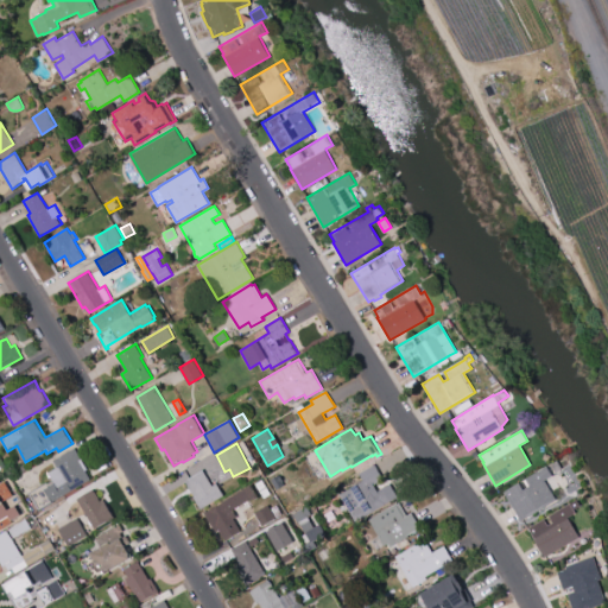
[(54,461),(75,448),(88,469),(86,470),(92,479),(54,501),(54,502),(39,511),(29,493),(48,481),(49,483),(54,481),(49,473),(58,468),(54,461)]
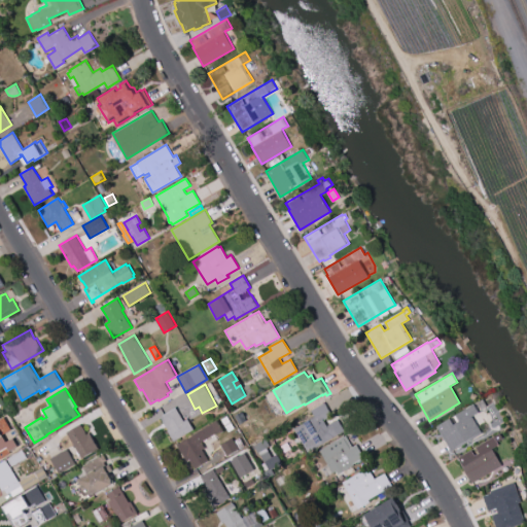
[(344,430),(308,452),(294,428),(315,416),(311,411),(324,402),(331,415),(323,420),(327,426),(338,420),(344,430)]
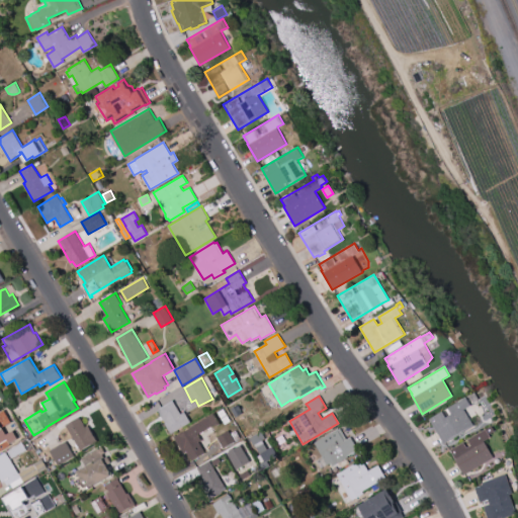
[(475,426),(444,444),(429,419),(443,411),(446,418),(452,414),(448,408),(466,397),(470,405),(464,409),(475,426)]
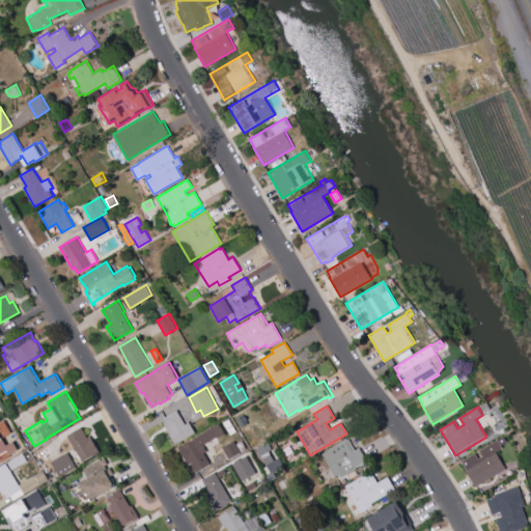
[(164,418),(177,410),(186,424),(190,422),(196,432),(175,444),(169,434),(170,434),(162,420),(165,419),(164,418)]
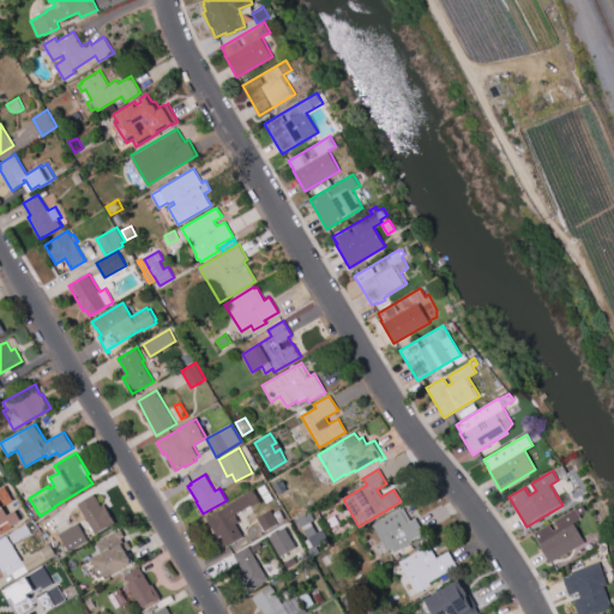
[(0,488),(5,486),(13,500),(2,506),(7,515),(16,510),(20,519),(11,525),(12,528),(0,534),(0,488)]
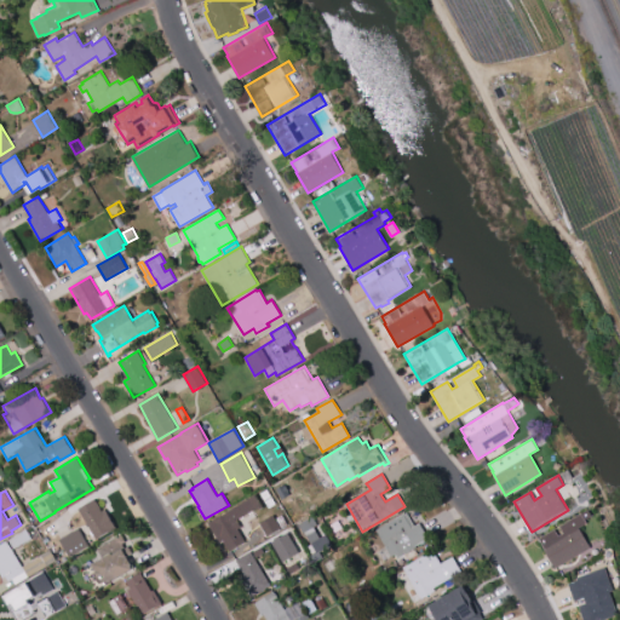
[(79,509),(96,499),(103,510),(107,509),(116,527),(97,539),(90,526),(89,527),(86,523),(87,523),(79,509)]
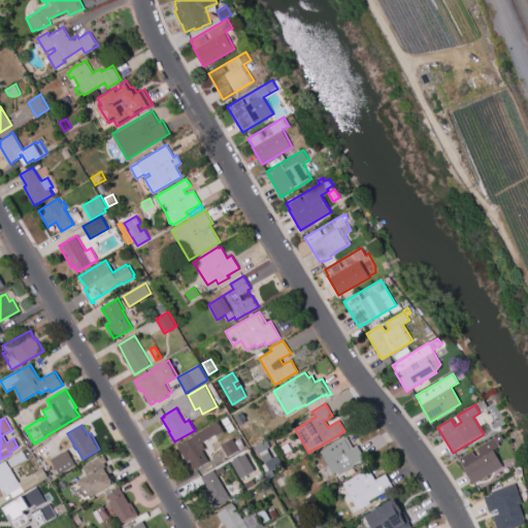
[(177,444),(212,425),(213,426),(218,432),(218,433),(202,442),(205,449),(203,450),(209,461),(196,469),(195,467),(194,468),(190,461),(191,460),(188,461),(177,444)]
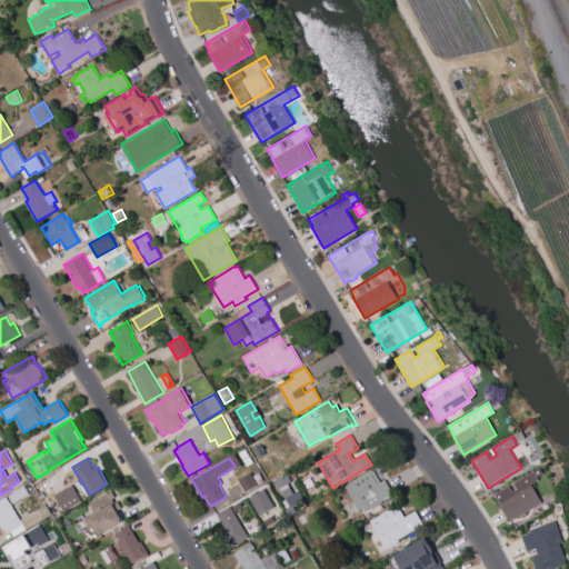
[(542,502),(510,521),(498,500),(499,500),(495,493),(509,486),(512,492),(518,489),(513,482),(540,467),(543,473),(537,477),(539,479),(531,483),(542,502)]
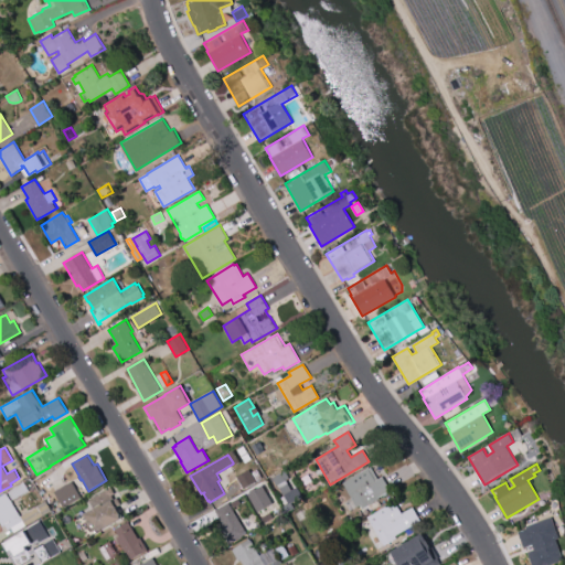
[(342,482),(370,467),(377,479),(382,476),(390,490),(377,497),(379,499),(363,508),(361,504),(356,508),(355,507),(350,510),(345,502),(352,499),(342,482)]
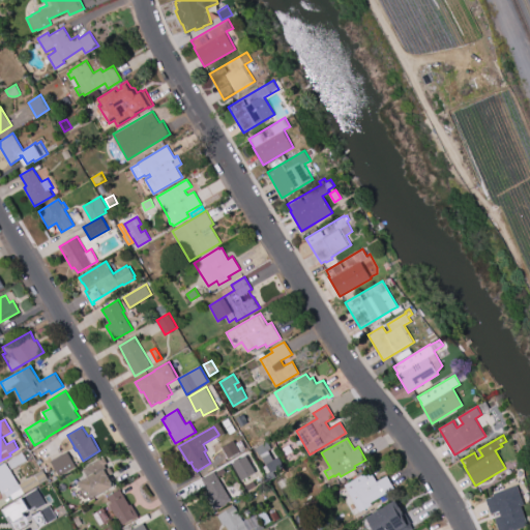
[(222,447),(234,440),(240,451),(229,459),(222,447)]
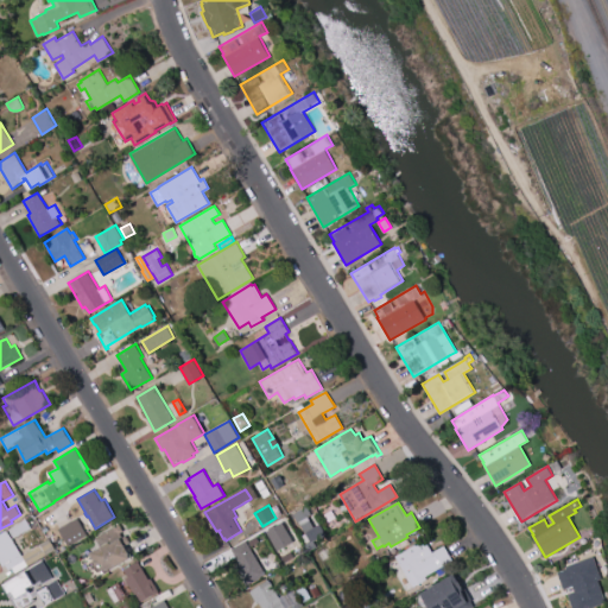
[(293,514),(305,507),(310,515),(308,517),(309,519),(301,524),(299,521),(298,523),(293,514)]
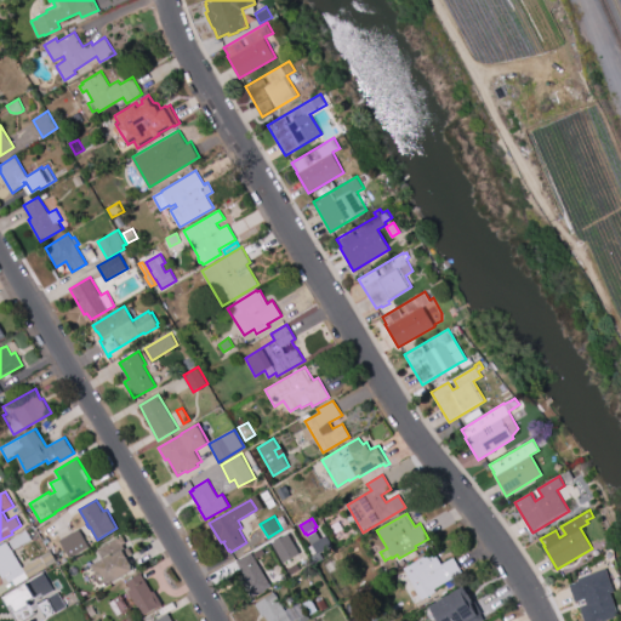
[(61,541),(79,529),(90,546),(70,558),(61,541)]
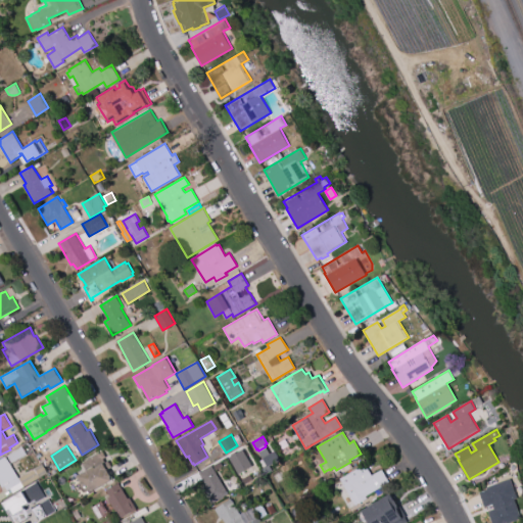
[(0,459),(6,456),(10,464),(11,463),(7,456),(22,446),(27,454),(25,455),(33,469),(42,464),(47,472),(25,486),(12,494),(9,489),(5,491),(3,487),(2,487),(0,483),(0,459)]
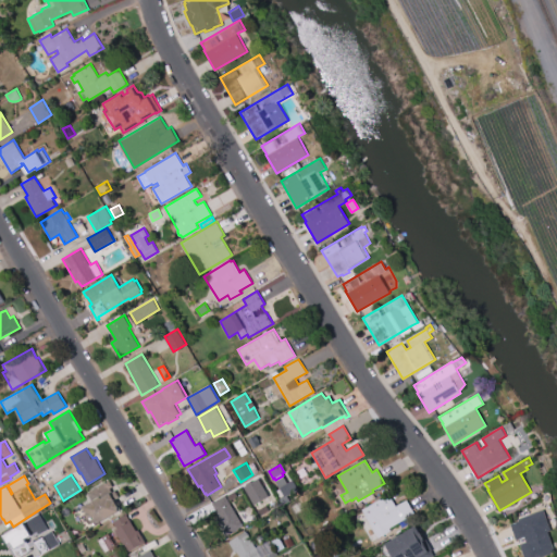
[(294,480),(298,489),(285,497),(282,492),(279,494),(275,490),(280,487),(276,481),(284,477),(287,483),(294,480)]
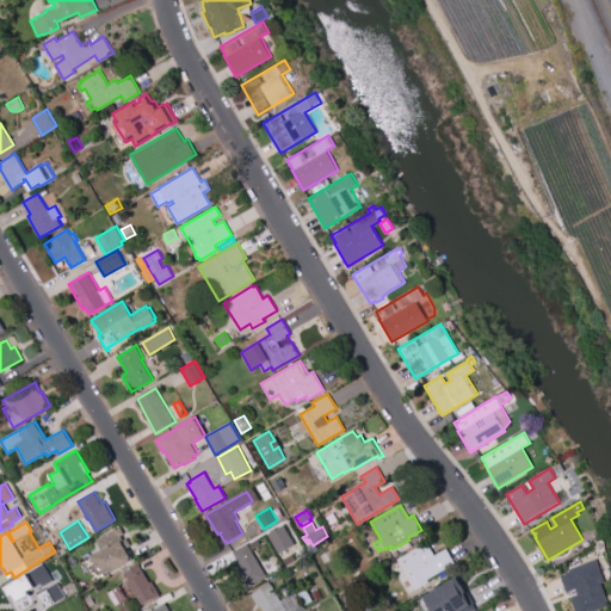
[(278,554),(295,545),(283,525),(267,534),(278,554)]
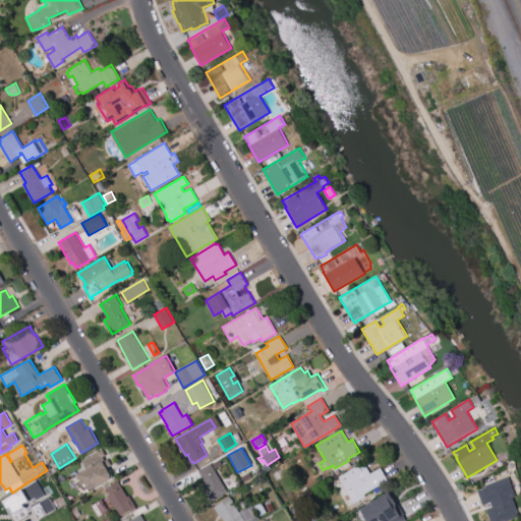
[(81,461),(102,449),(106,455),(103,457),(105,460),(108,459),(112,465),(107,468),(108,468),(112,475),(111,475),(112,477),(89,491),(88,491),(85,486),(84,486),(81,480),(81,479),(78,475),(78,473),(87,469),(81,461)]
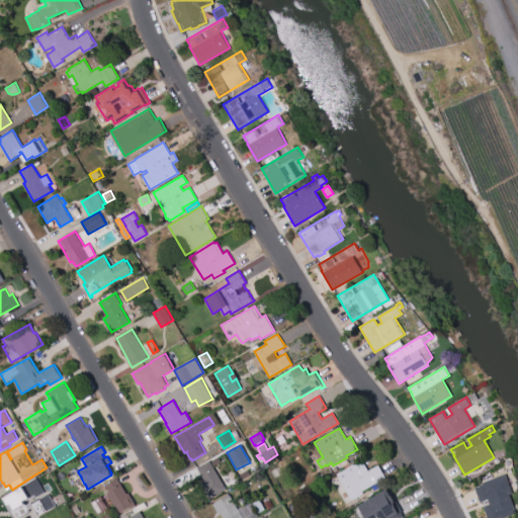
[(337,475),(361,459),(368,471),(377,465),(384,477),(361,492),(363,494),(352,500),(337,475)]
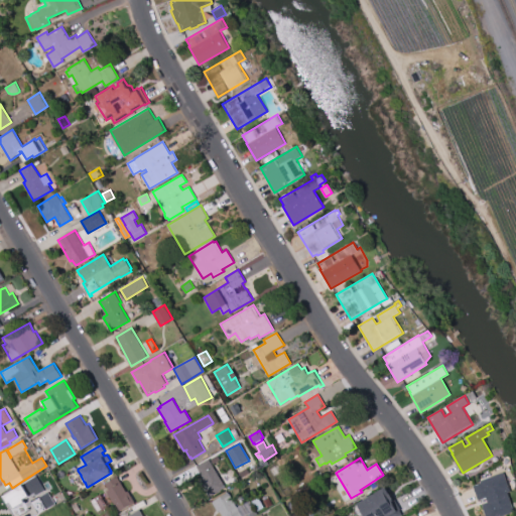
[(197,466),(210,459),(226,487),(208,497),(199,481),(204,479),(197,466)]
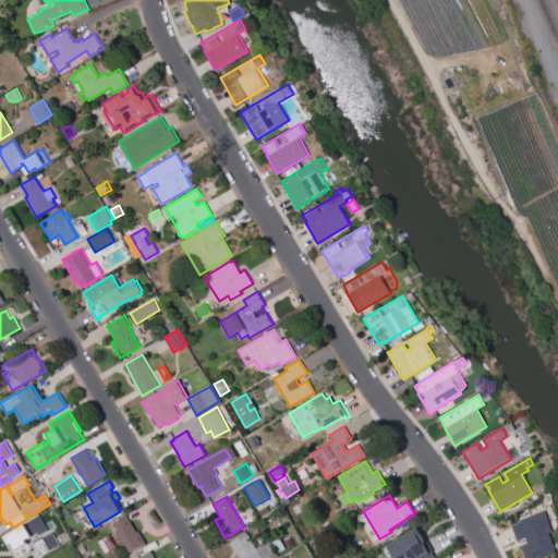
[(519,520),(545,510),(553,531),(549,532),(556,554),(543,557),(524,557),(522,550),(522,549),(521,545),(528,543),(525,538),(517,541),(511,525),(520,522),(519,520)]
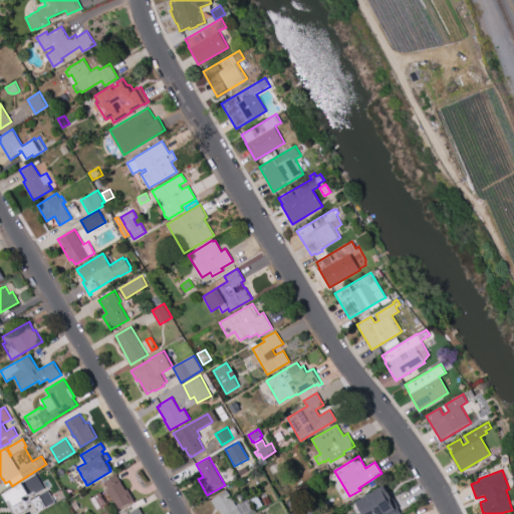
[(0,494),(36,473),(45,488),(36,493),(35,491),(24,497),(26,500),(25,501),(29,507),(16,513),(14,513),(8,503),(6,504),(0,494)]
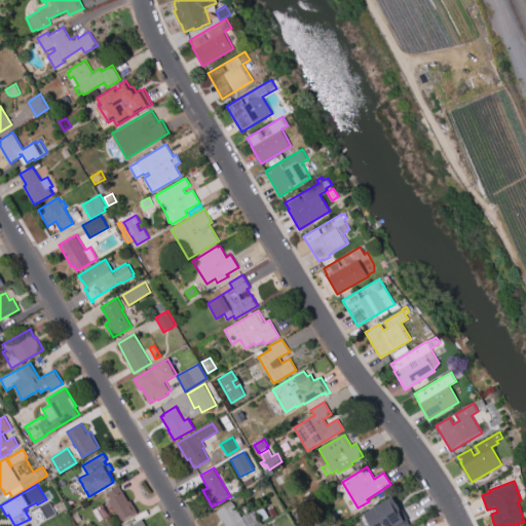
[(108,493),(120,485),(129,501),(130,500),(138,513),(135,515),(134,514),(121,521),(112,506),(111,506),(110,503),(109,500),(111,499),(108,493)]
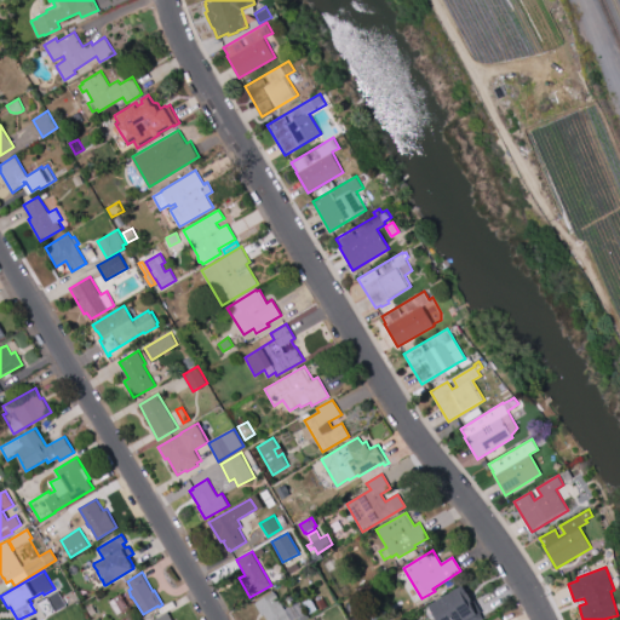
[(480,613),(483,619),(481,619),(438,619),(431,607),(430,606),(464,585),(469,593),(470,592),(472,598),(474,598),(482,612),(480,613)]
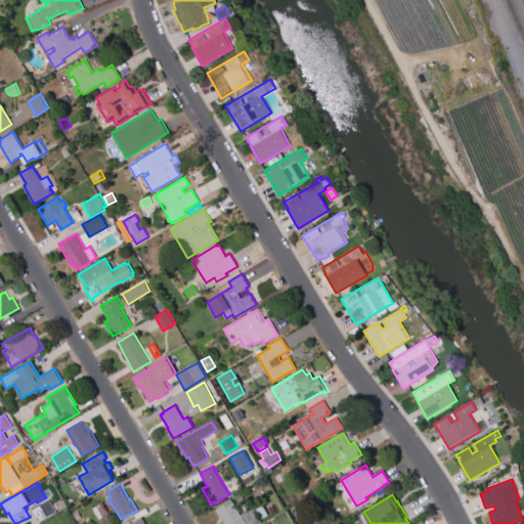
[(32,511),(39,507),(38,505),(40,504),(41,505),(49,499),(56,512),(47,517),(47,516),(39,522),(32,511)]
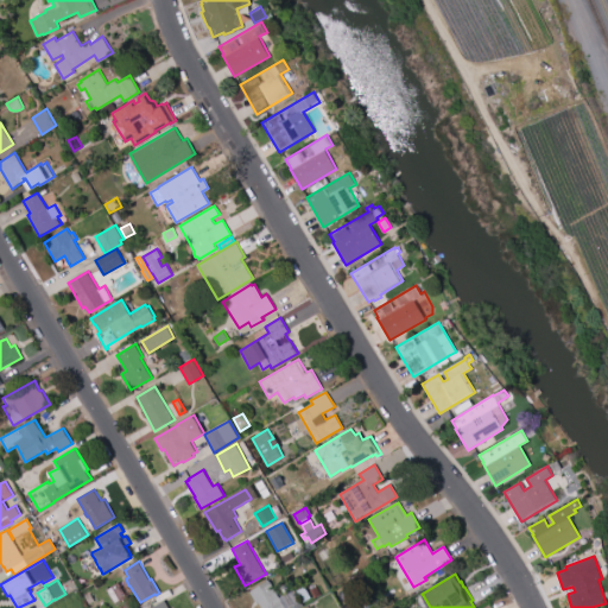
[(249,591),(270,580),(280,599),(293,590),(301,602),(289,607),(261,607),(259,602),(257,605),(249,591)]
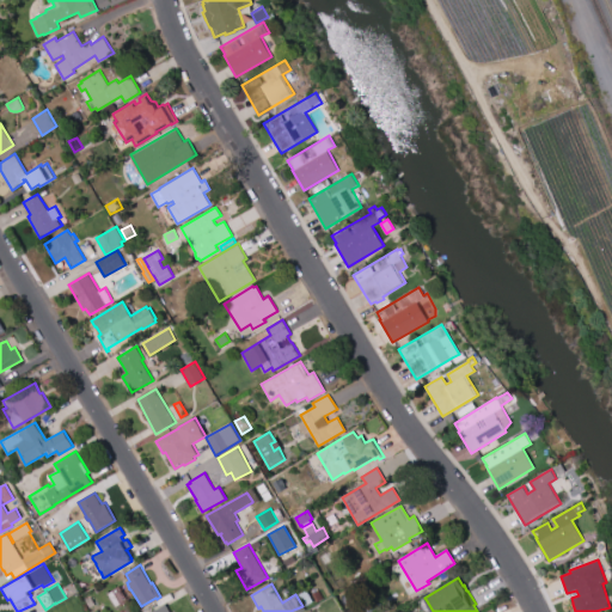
[(299,594),(307,589),(314,601),(306,606),(299,594)]
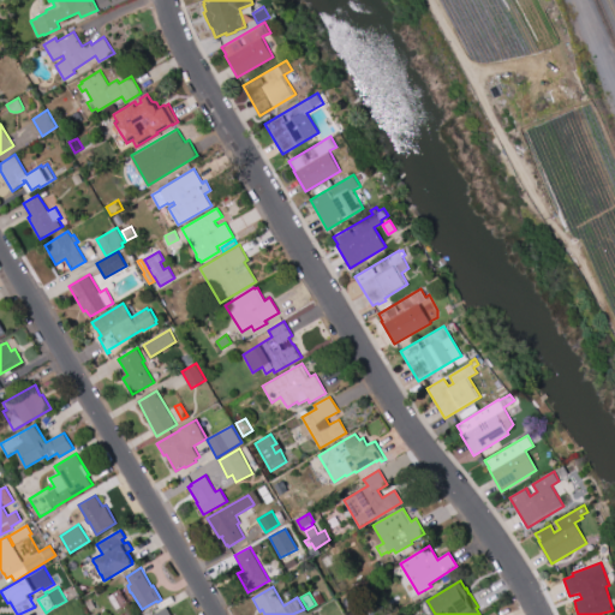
[(42,614),(78,595),(88,614),(42,614)]
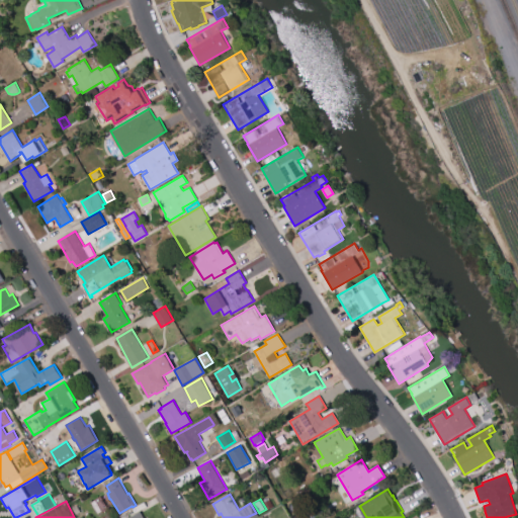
[(96,501),(102,512),(98,514),(91,503),(92,503),(96,501)]
